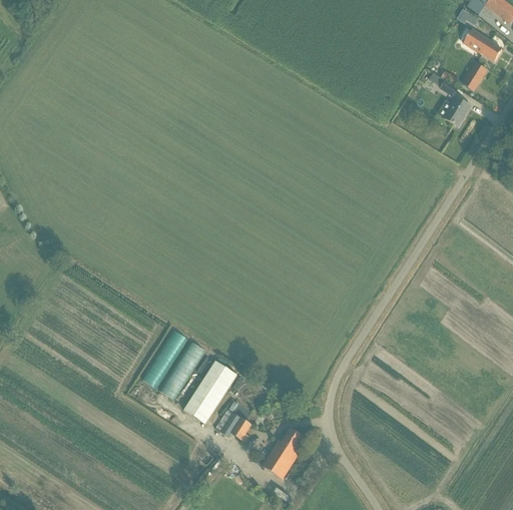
[(479,0),(506,18),(512,7),(512,4),(506,0),(479,0)]
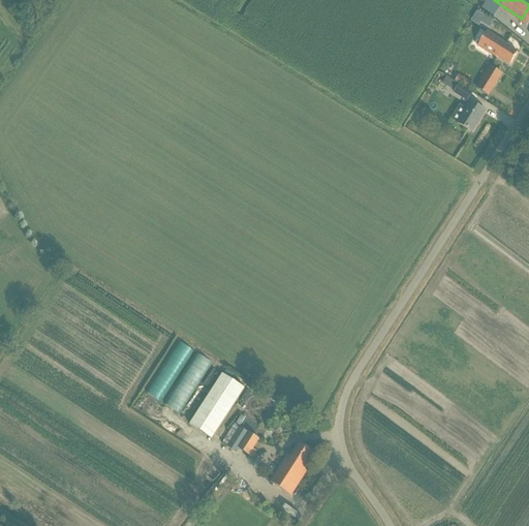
[(490,25),(494,18),(485,12),(480,19),(490,25)]
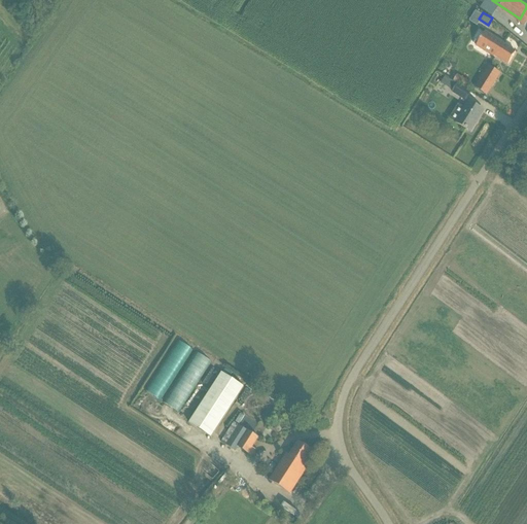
[(503,45),(485,34),(475,49),(493,61),(493,60),(506,69),(516,55),(502,46),(503,45)]
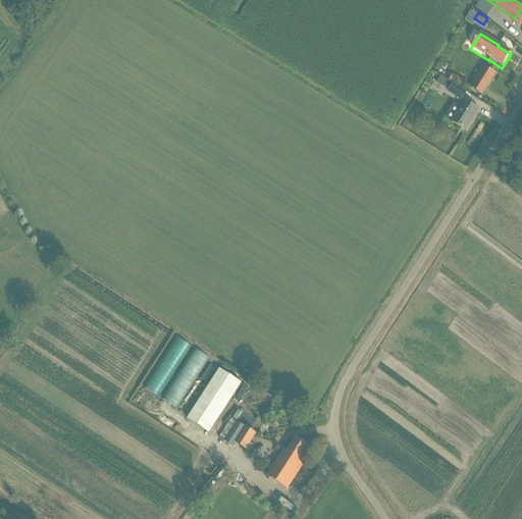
[(491,69),(486,66),(480,75),(479,74),(476,79),(488,87),(498,73),(493,70),(491,69)]
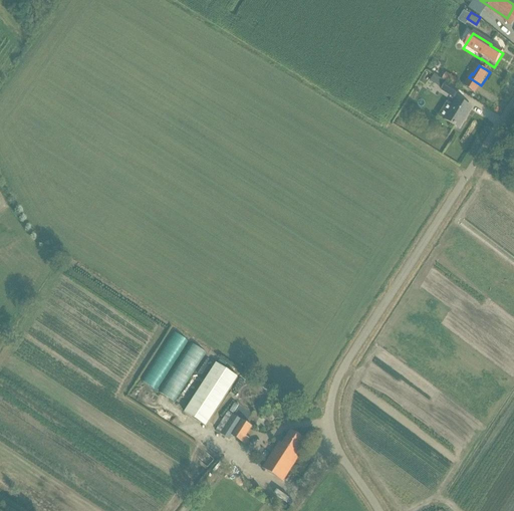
[(446,71),(442,77),(445,79),(456,86),(460,80),(446,71)]
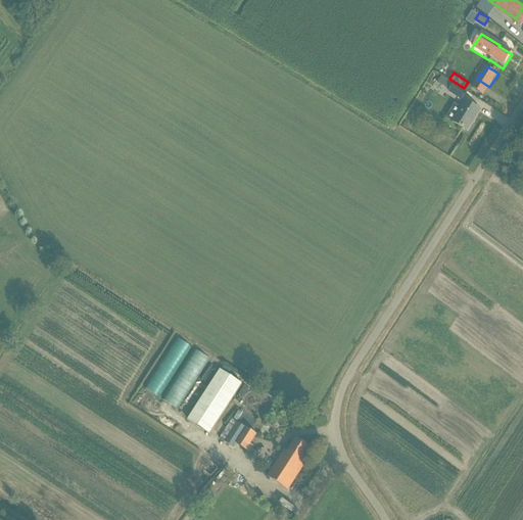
[(441,74),(437,80),(449,88),(448,89),(462,97),(467,90),(464,88),(453,81),(449,79),(441,74)]
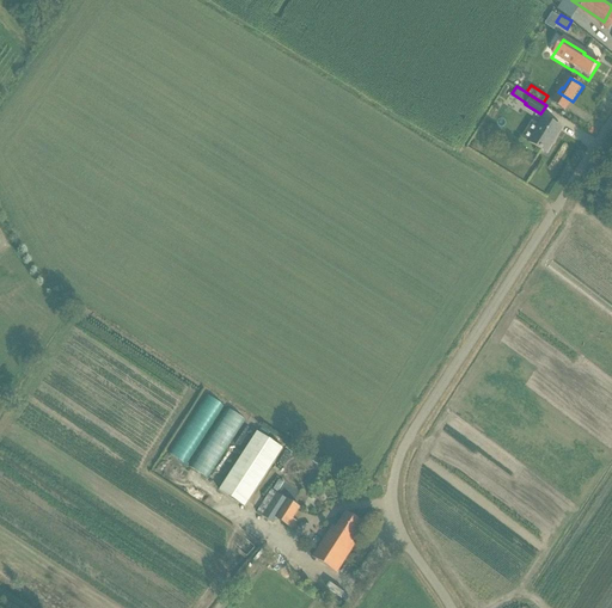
[(595,120),(599,109),(583,103),(579,114),(595,120)]
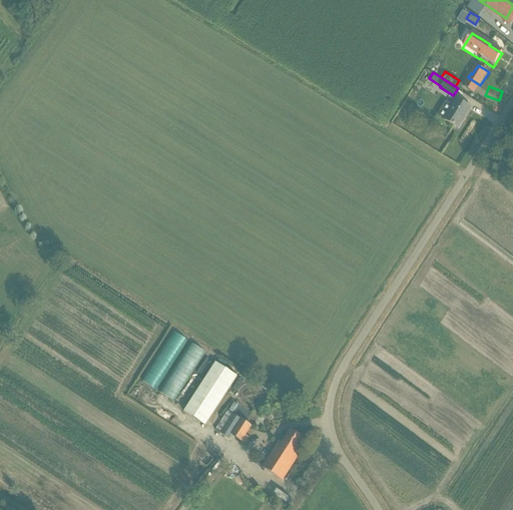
[(456,96),(443,116),(458,125),(470,105),(456,96)]
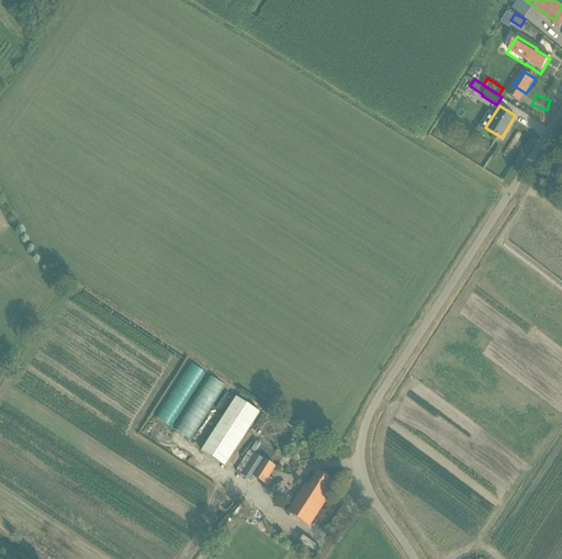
[(199,361),(163,415),(178,425),(213,371),(199,361)]
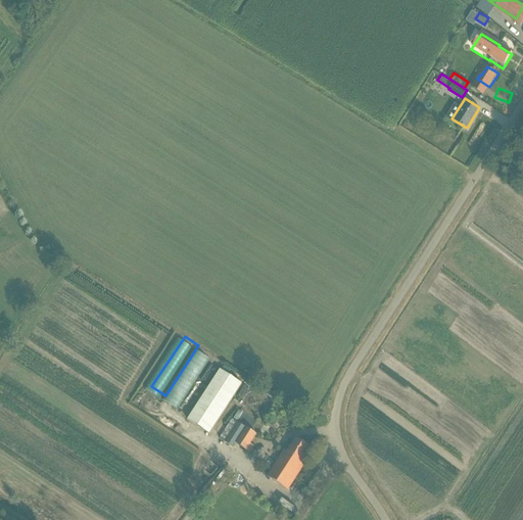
[(210,364),(216,357),(208,350),(202,348),(187,368),(185,373),(175,385),(170,396),(180,405),(183,406),(193,393),(196,386),(202,378),(204,372),(209,366),(210,364)]
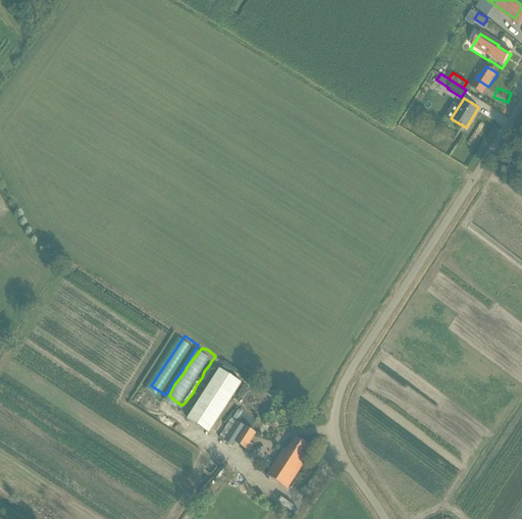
[(188,416),(209,430),(241,380),(219,367),(188,416)]
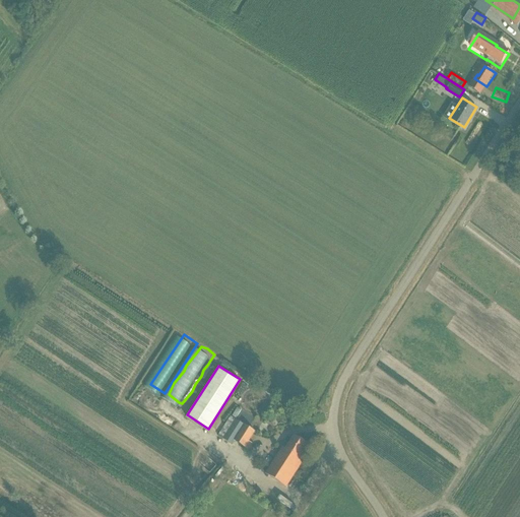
[(218,433),(223,436),(234,442),(236,440),(248,448),(252,441),(249,439),(255,430),(241,421),(231,413),(218,433)]
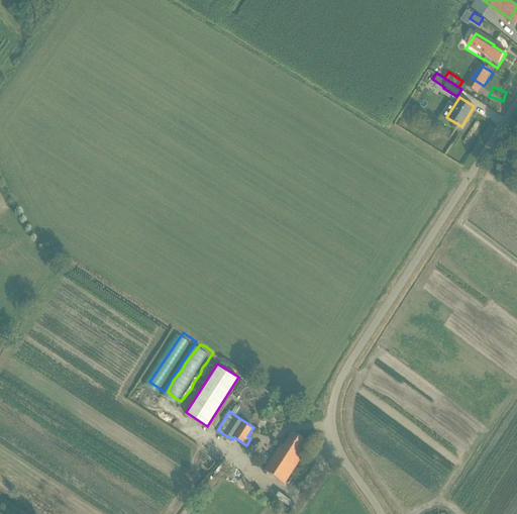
[(265,469),(276,476),(285,482),(301,455),(298,453),(306,440),(293,431),(284,445),(281,443),(265,469)]
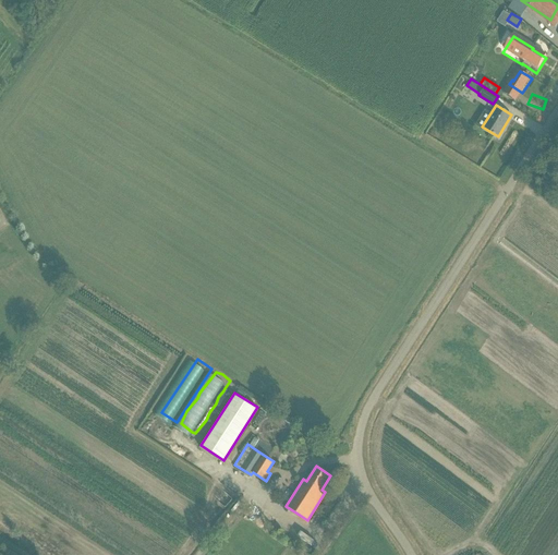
[(329,529),(320,540),(330,547),(339,535),(329,529)]
